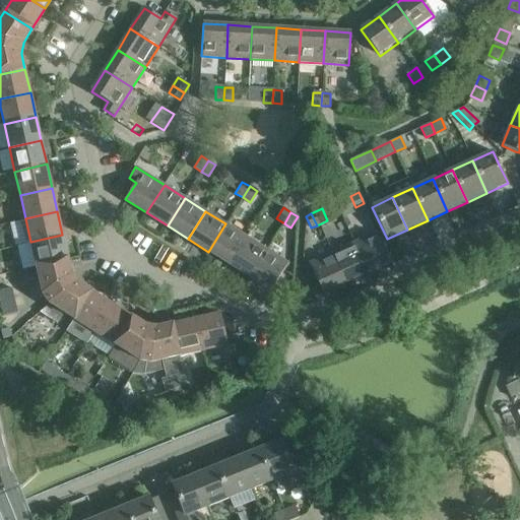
[(247,237),(225,223),(208,252),(230,265),(247,237)]
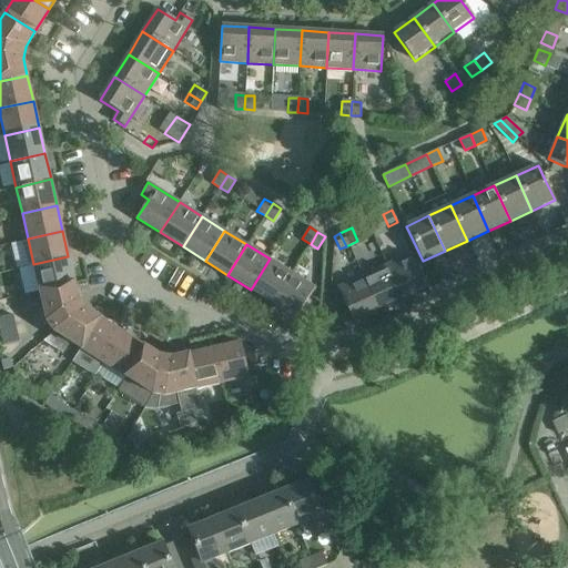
[(404,296),(426,286),(417,266),(412,254),(389,264),(404,296)]
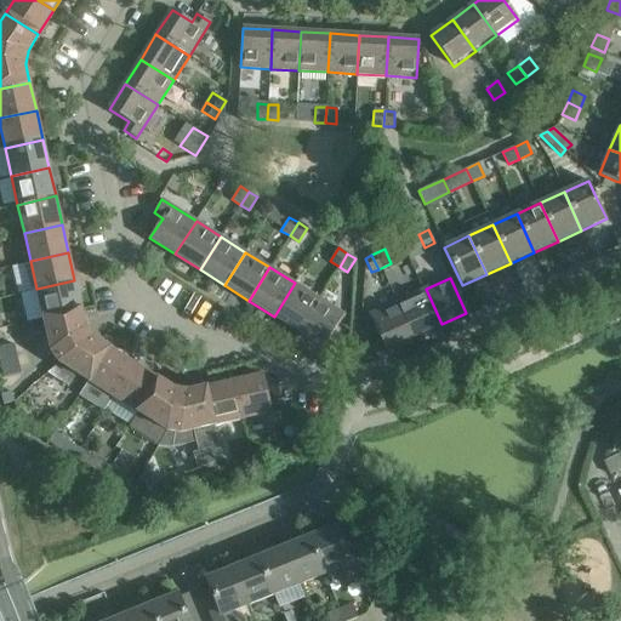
[(74,280),(36,289),(44,319),(81,309),(74,280)]
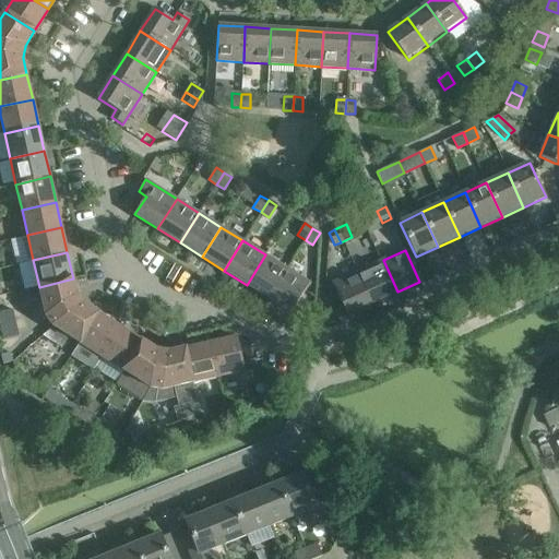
[(247,285),(269,298),(287,269),(265,254),(247,285)]
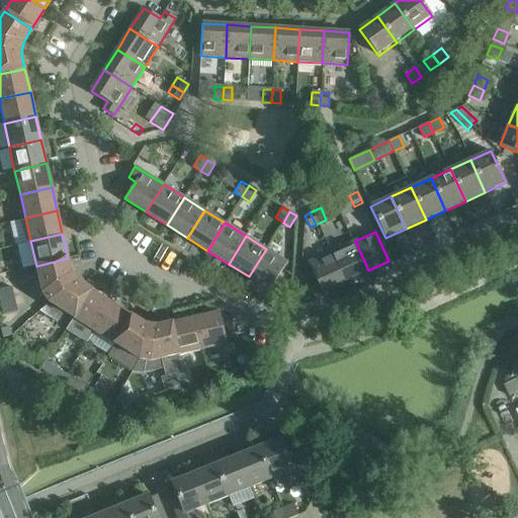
[(355,241),(329,253),(342,282),(368,270),(355,241)]
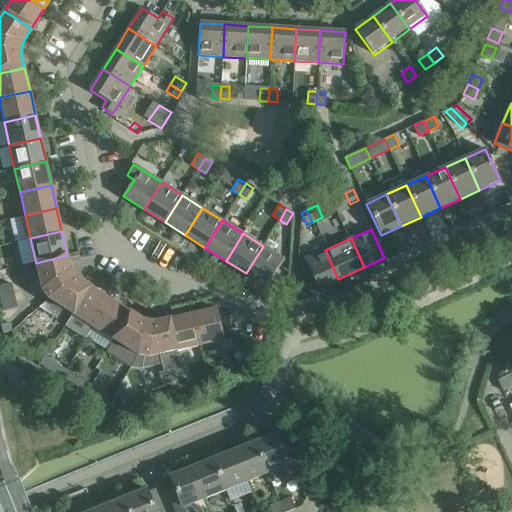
[(284,259),(263,246),(246,273),(267,286),(284,259)]
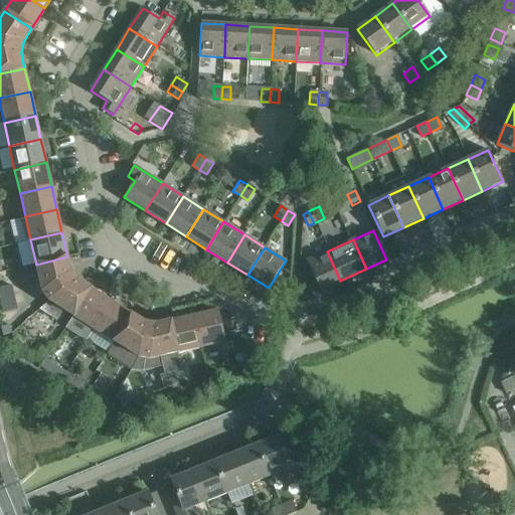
[(340,281),(327,251),(306,261),(312,272),(320,290),(340,281)]
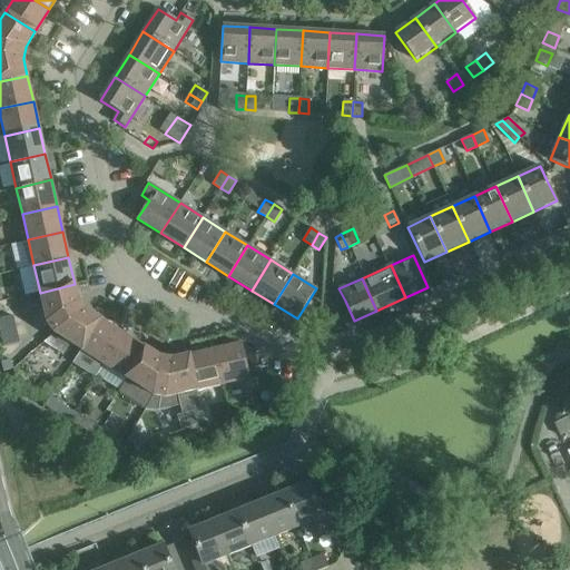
[(47,324),(50,328),(53,333),(81,351),(100,320),(92,315),(86,311),(81,305),(78,301),(75,284),(40,293),(47,324)]
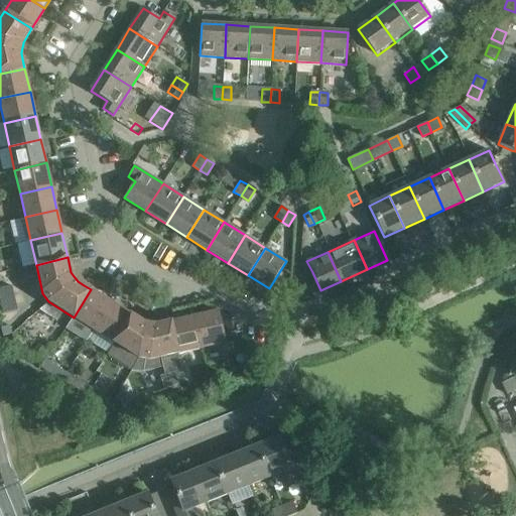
[(91,289),(74,317),(93,330),(110,302),(91,289)]
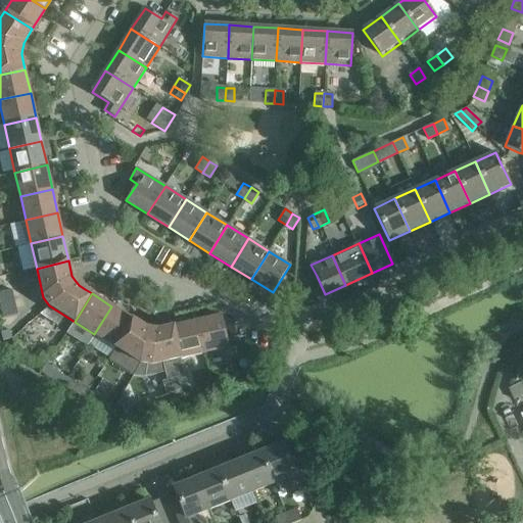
[(15,304),(1,308),(3,317),(17,314),(15,304)]
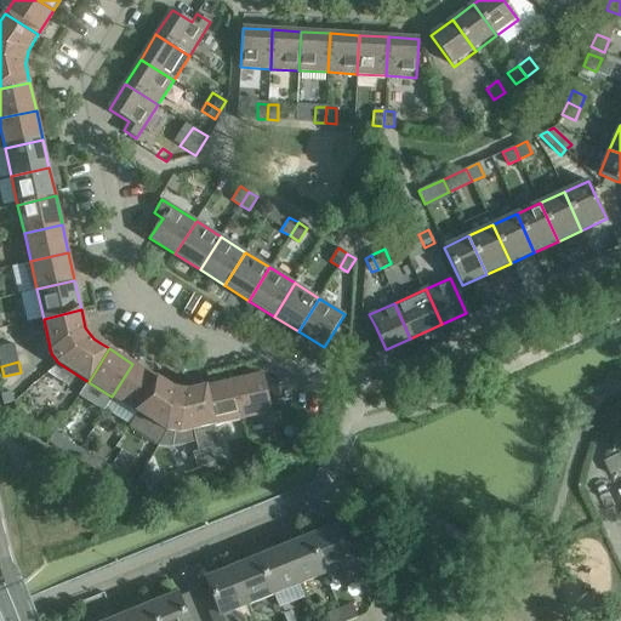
[(132,364),(112,397),(136,412),(157,379),(132,364)]
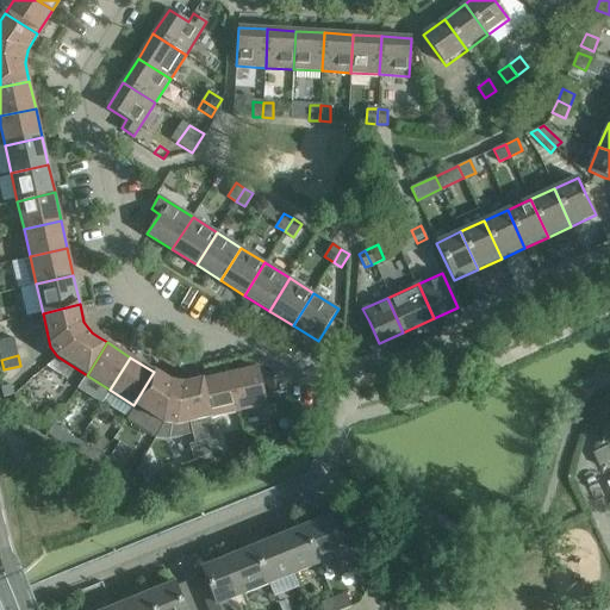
[(259,368),(230,374),(238,412),(257,408),(281,402),(279,392),(265,396),(259,368)]
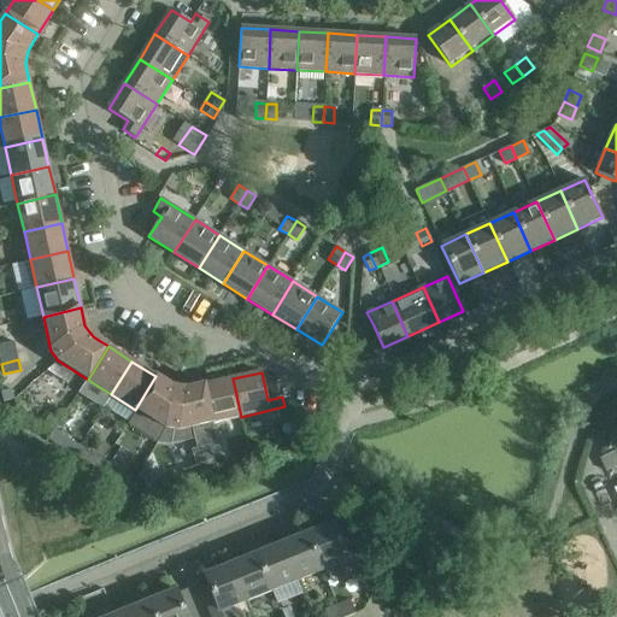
[(186,389),(180,388),(172,387),(170,385),(156,376),(135,410),(127,423),(157,442),(170,446),(180,444),(195,440),(197,448),(207,446),(217,442),(212,423),(204,386),(186,389)]
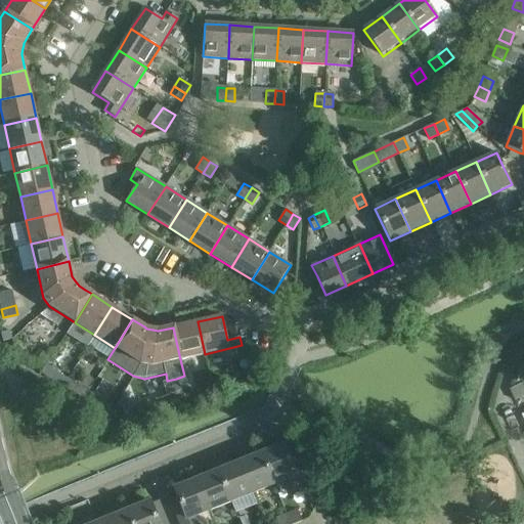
[(198,321),(173,328),(180,359),(205,354),(198,321)]
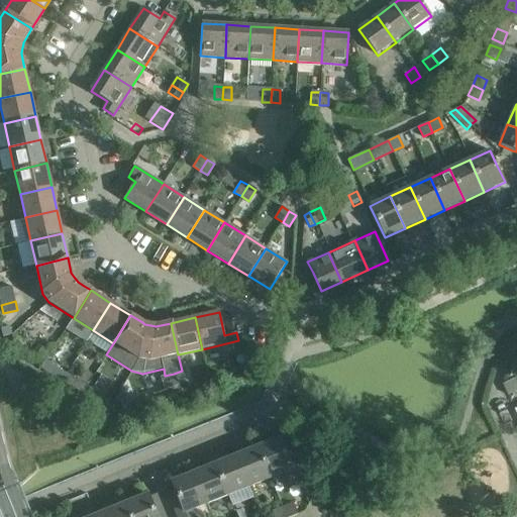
[(3,336),(11,334),(9,326),(1,328),(3,336)]
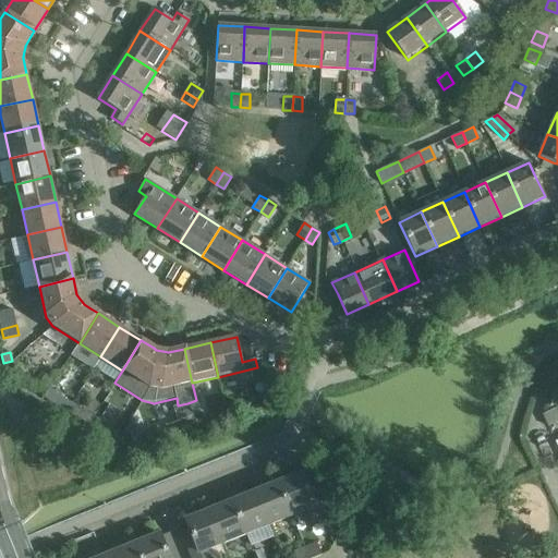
[(17,381),(19,379),(23,373),(14,368),(10,376),(17,381)]
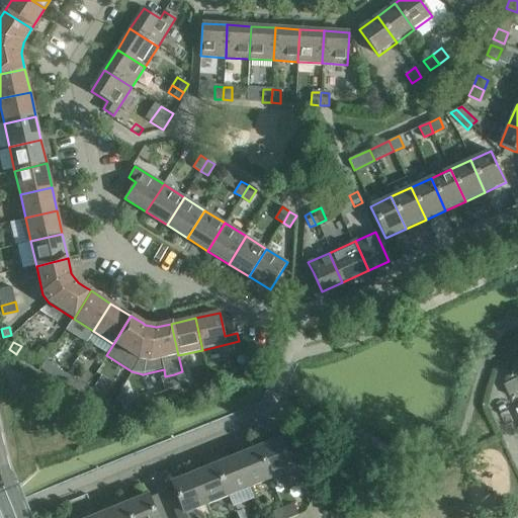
[(51,375),(62,382),(66,374),(56,368),(51,375)]
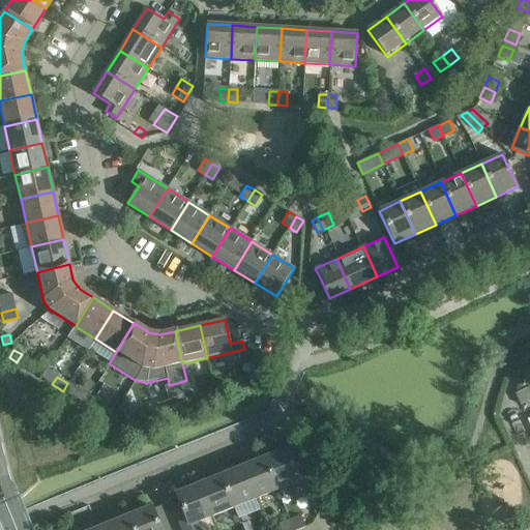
[(190,391),(186,380),(178,383),(182,394),(190,391)]
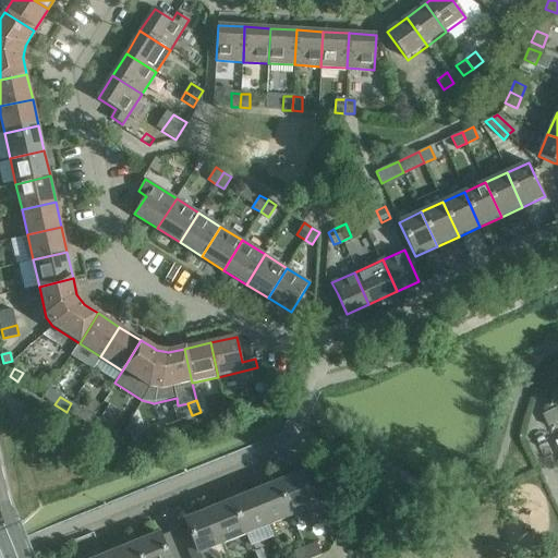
[(77,419),(80,417),(83,411),(71,403),(67,412),(77,419)]
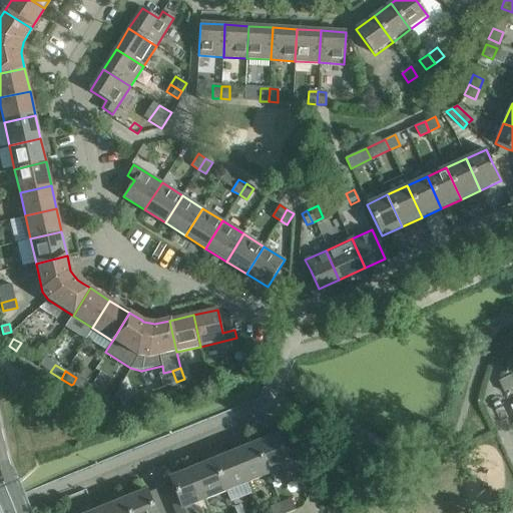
[(163,373),(159,375),(163,387),(176,382),(172,371),(163,373)]
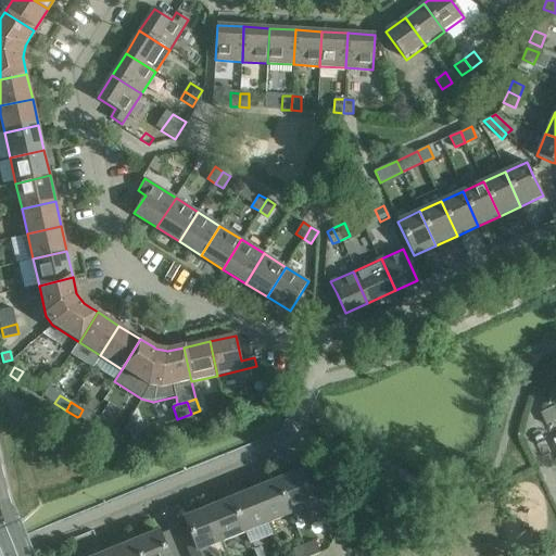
[(28,414),(38,422),(45,414),(35,406),(28,414)]
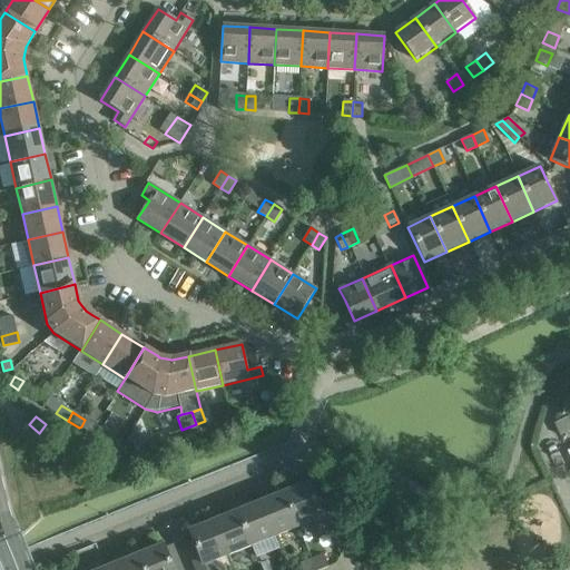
[(553,423),(559,435),(569,429),(569,416),(553,423)]
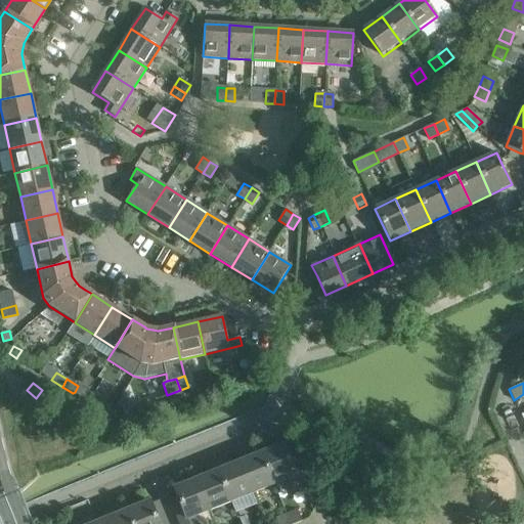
[(106,397),(95,391),(91,398),(101,405),(106,397)]
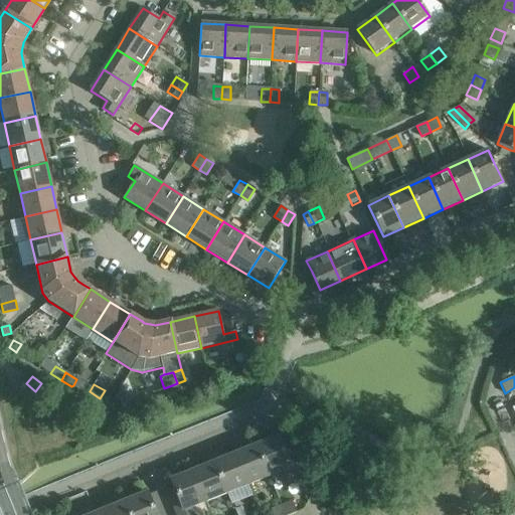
[(130,403),(130,401),(127,395),(119,398),(122,406),(130,403)]
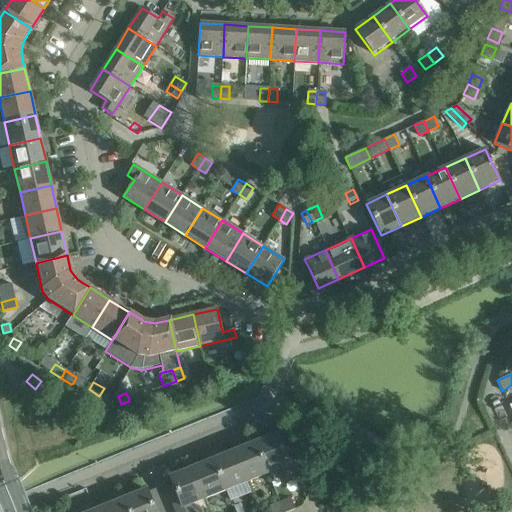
[(107,407),(112,400),(105,395),(100,403),(107,407)]
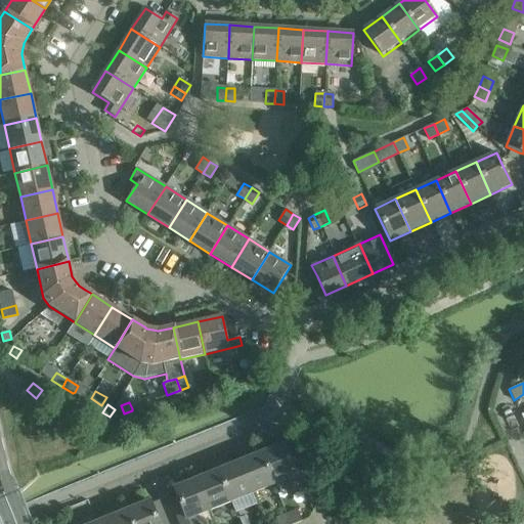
[(259,446),(274,485),(289,479),(294,491),(308,485),(292,445),(286,447),(284,443),(262,452),(260,446),(259,446)]
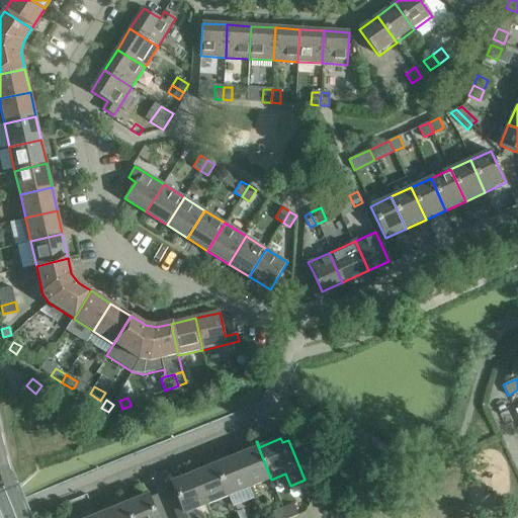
[(237,456),(249,488),(271,480),(256,441),(246,445),(249,451),(237,456)]
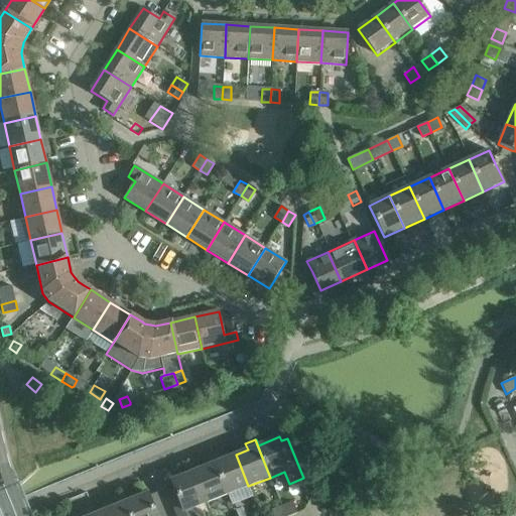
[(212,458),(227,495),(248,486),(236,455),(225,459),(222,453),(212,458)]
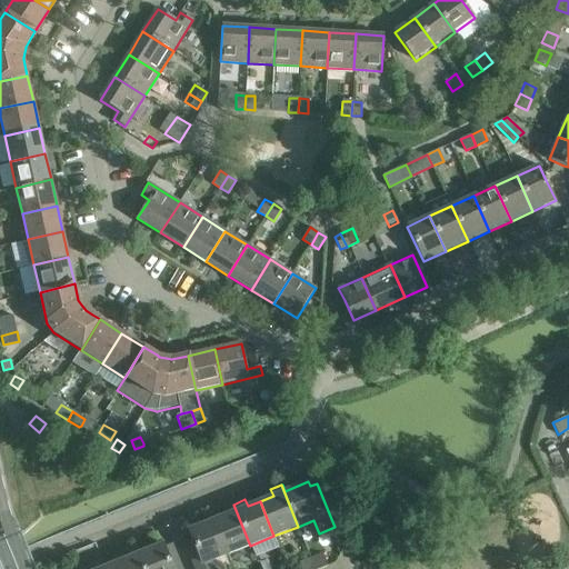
[(213,520),(227,555),(250,546),(233,505),(223,508),(226,515),(213,520)]
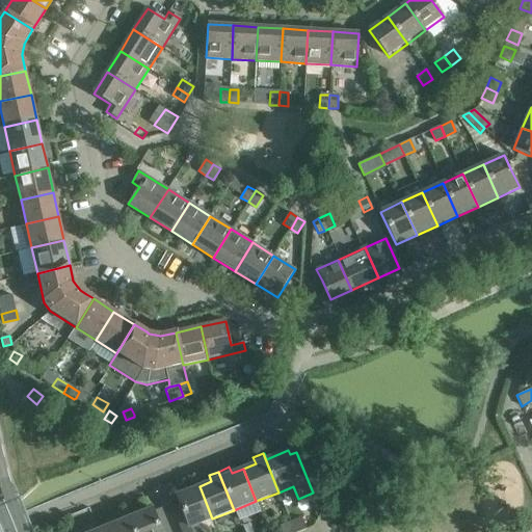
[(201,531),(197,524),(212,519),(200,486),(177,496),(178,499),(170,502),(183,531),(201,531)]
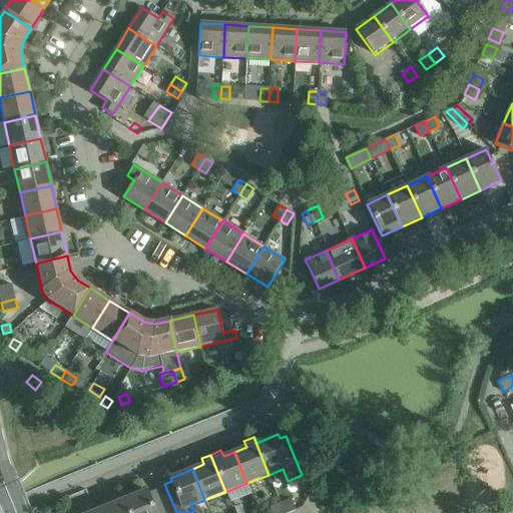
[(123,493),(122,494),(129,512),(163,512),(154,491),(147,494),(146,490),(125,499),(123,493)]
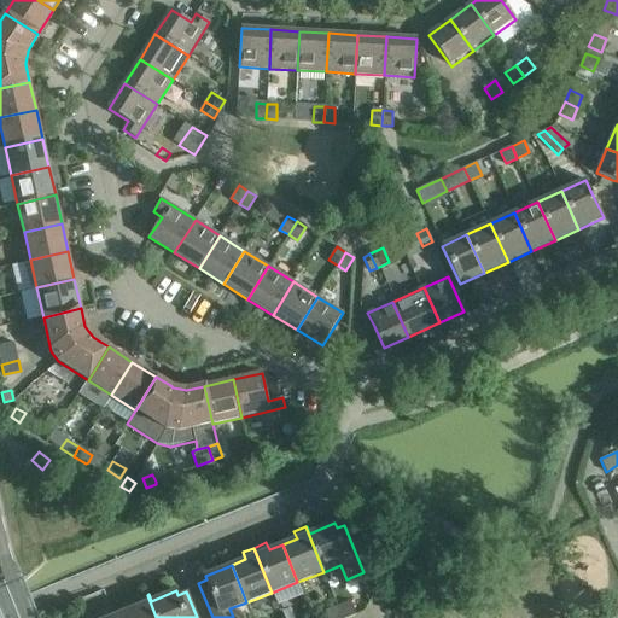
[(124,612),(126,617),(156,617),(147,595),(135,599),(138,606),(124,612)]
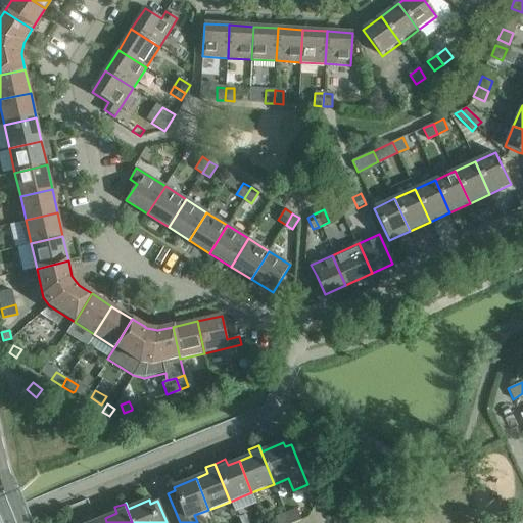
[(297,510),(285,514),(289,522),(294,522),(301,520),(297,510)]
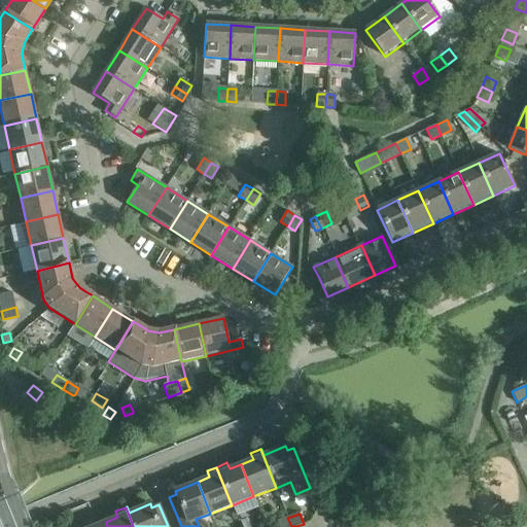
[(291,526),(287,518),(277,522),(278,526),(291,526)]
